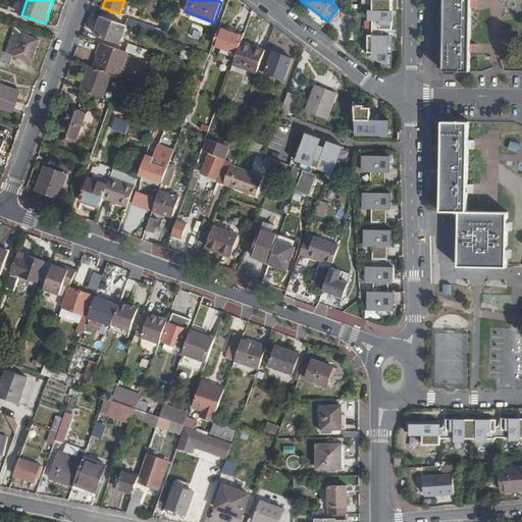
[(445,0),(445,69),(470,69),(470,49),(471,4),(470,0),(445,0)]
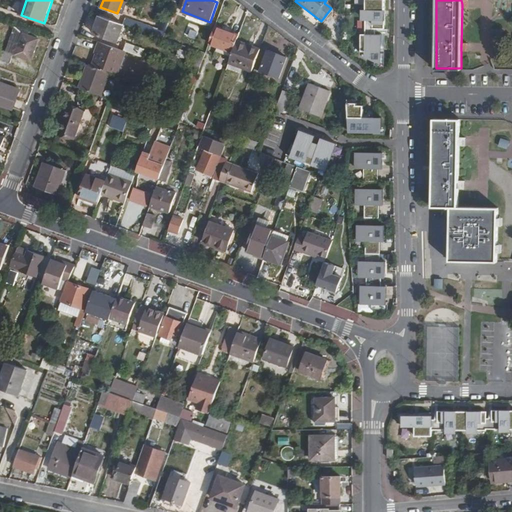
[(384,12),(360,12),(360,22),(372,23),(372,27),(383,27),(384,12)]
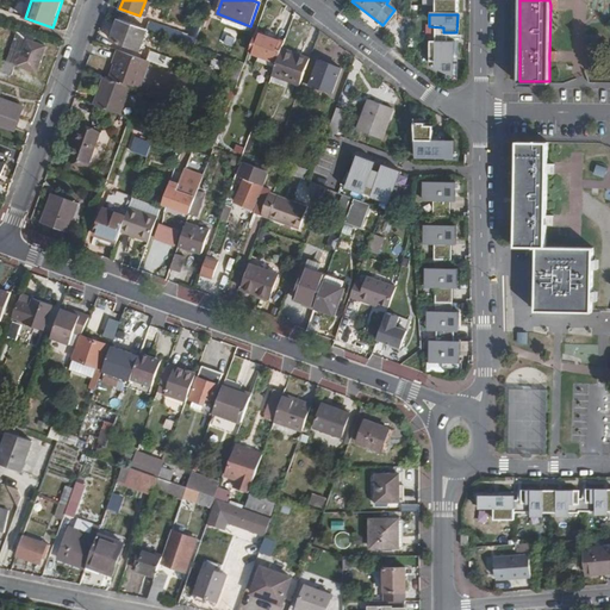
[(149,27),(120,18),(112,38),(141,49),(149,27)]
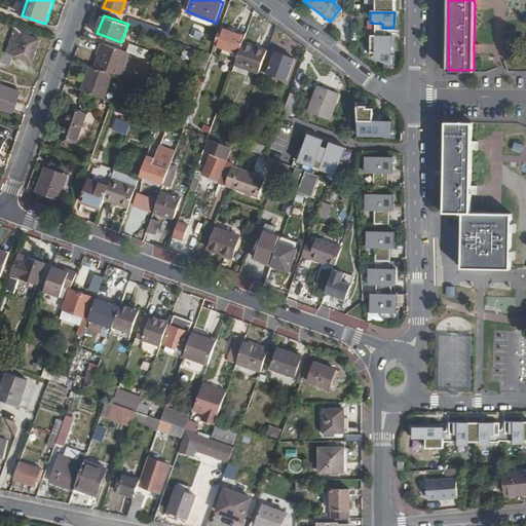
[(128,24),(139,28),(141,23),(129,19),(128,24)]
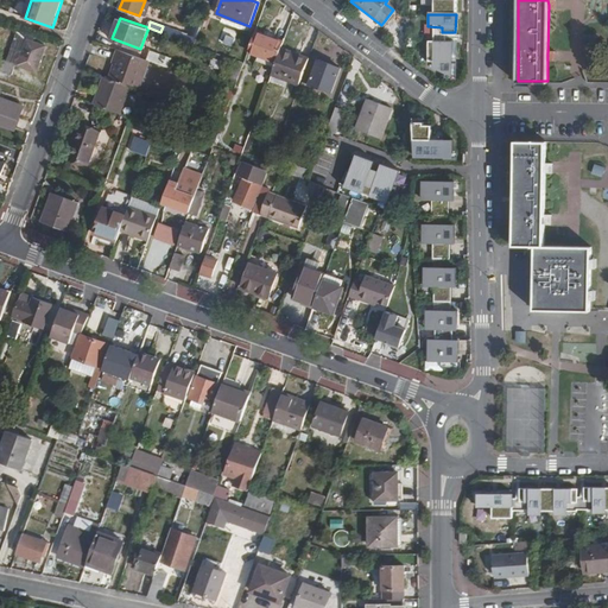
[(0,25),(0,33),(11,37),(13,30),(0,25)]
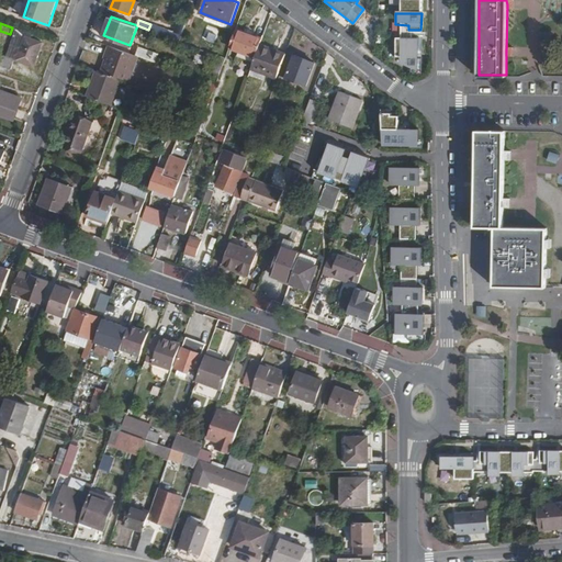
[(8,58),(18,62),(18,60),(26,36),(33,40),(35,35),(20,30),(8,58)]
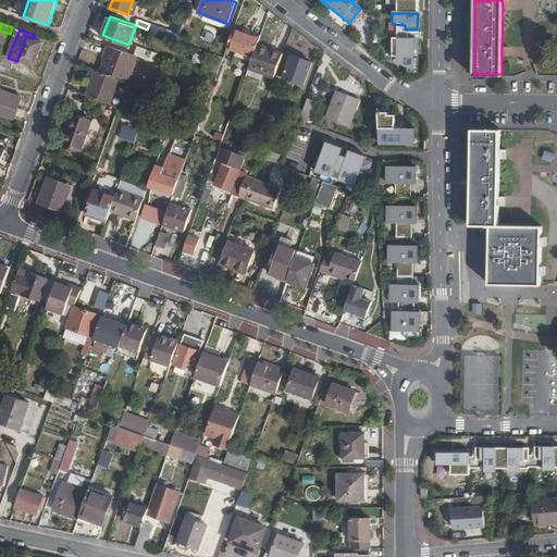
[(254,57),(258,46),(260,39),(235,29),(229,47),(254,57)]
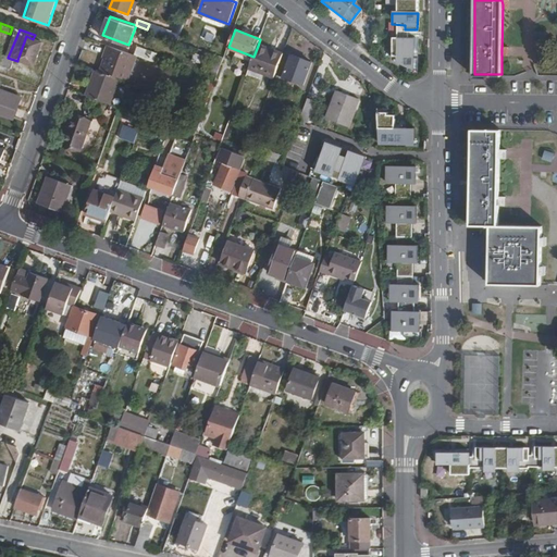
[(26,36),(17,60),(34,66),(42,42),(33,39),(26,36)]
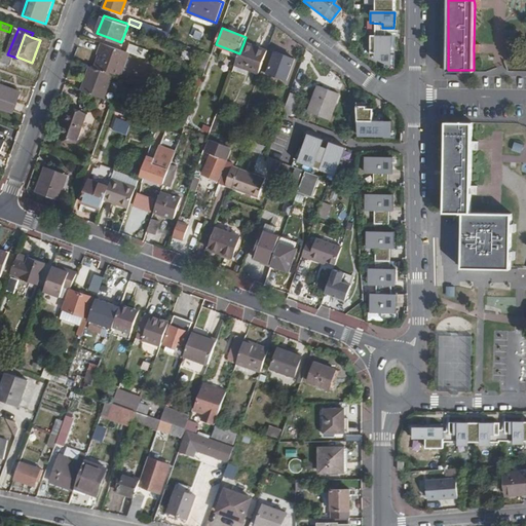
[(391,67),(391,37),(374,37),(374,60),(391,67)]
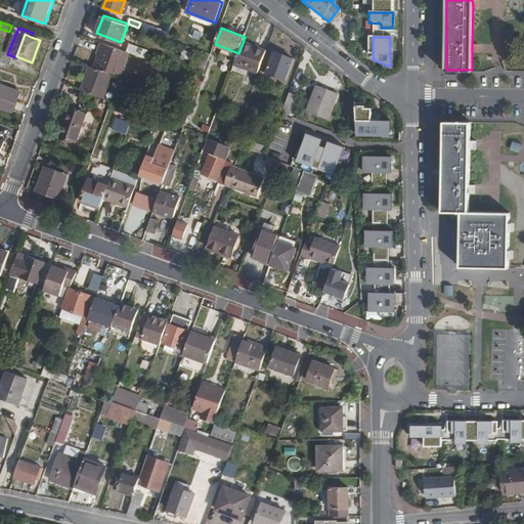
[(127,51),(100,42),(97,50),(102,52),(96,68),(114,74),(120,76),(128,52),(127,51)]
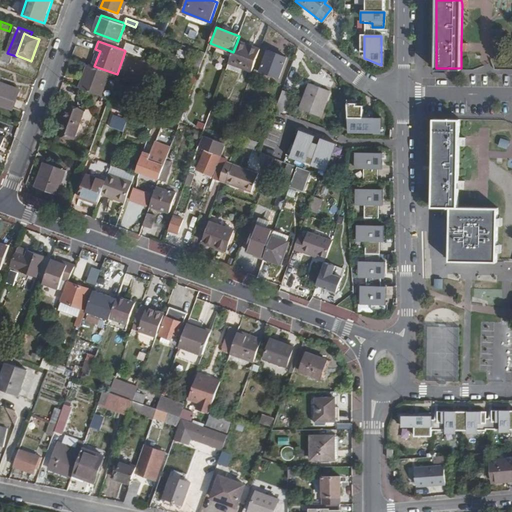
[(127,42),(124,50),(125,51),(141,56),(143,48),(127,42)]
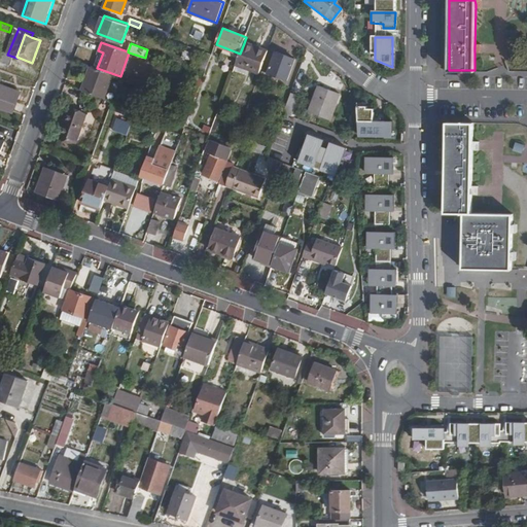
[(261,73),(270,50),(260,47),(259,48),(244,43),(240,54),(237,65),(261,73)]
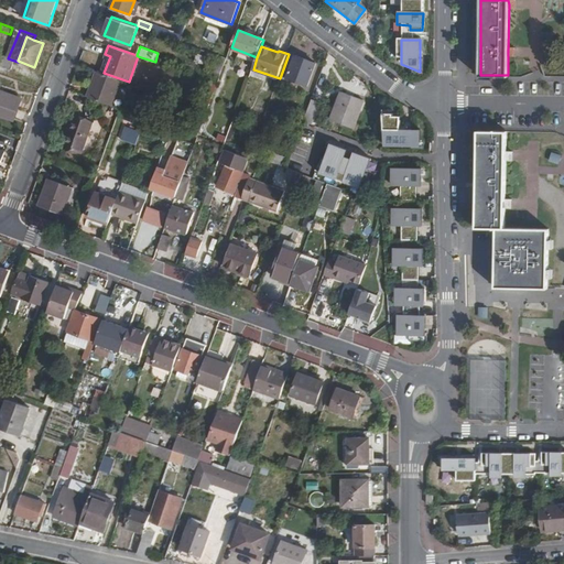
[(0,66),(14,72),(18,62),(8,58),(0,54),(0,66)]
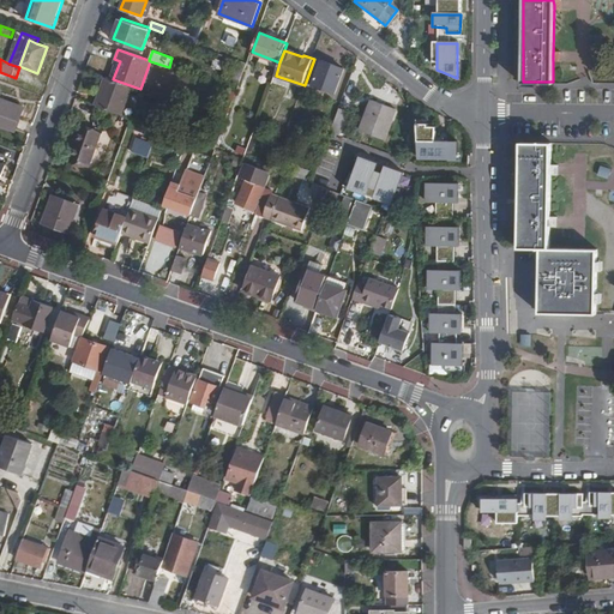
[(321,60),(313,85),(336,94),(345,68),(321,60)]
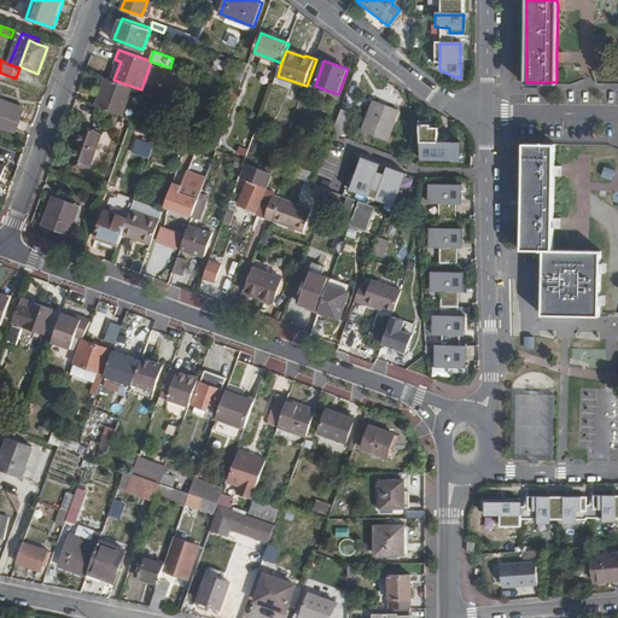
[(239,93),(250,64),(245,63),(244,68),(237,86),(233,85),(232,91),(239,93)]
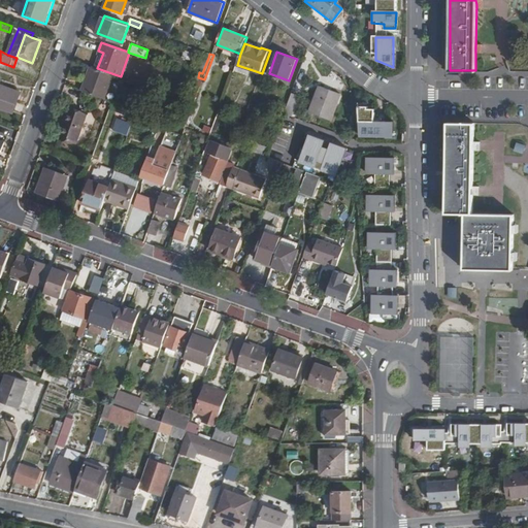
[(97,68),(91,66),(83,90),(105,98),(114,74),(97,68)]
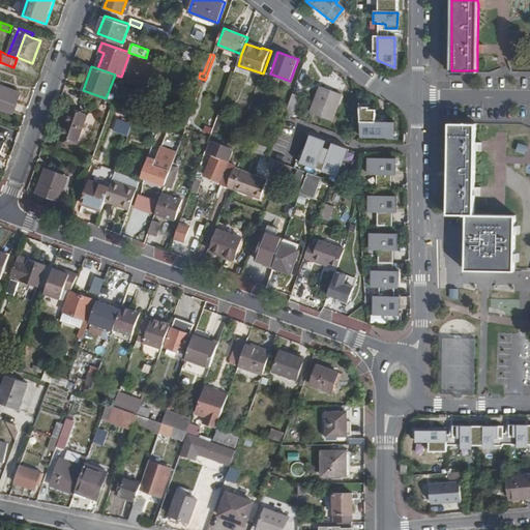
[(0,107),(15,112),(21,93),(5,87),(4,89),(0,87),(0,85),(2,80),(0,78),(0,107)]
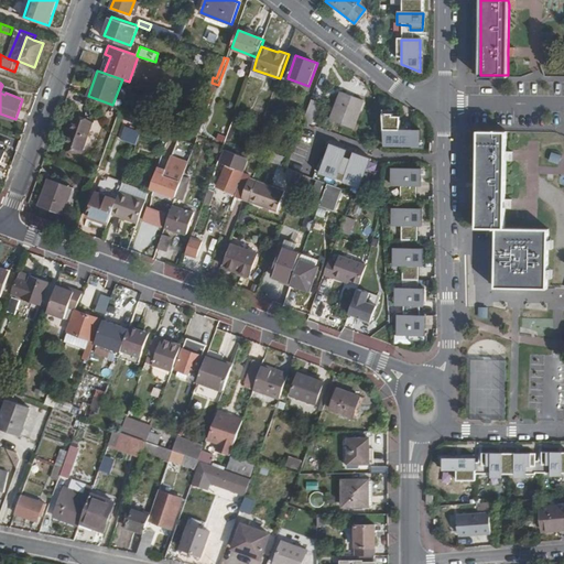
[(208,111),(218,85),(212,83),(202,108),(208,111)]
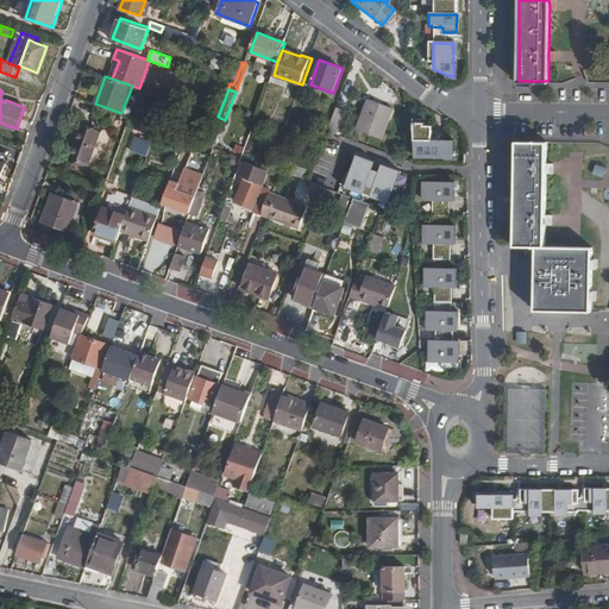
[(395,110),(371,100),(359,131),(384,139),(395,110)]
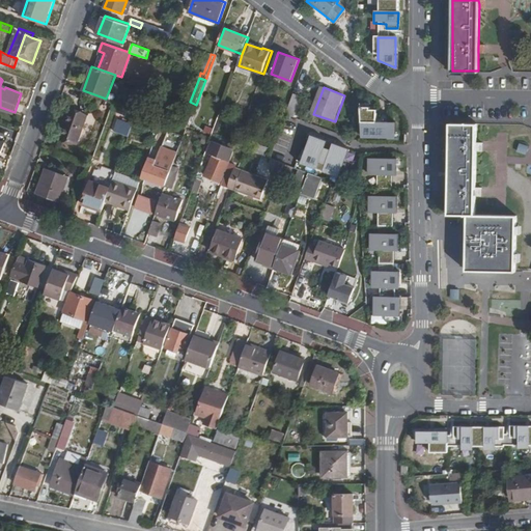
[(287,115),(295,117),(300,103),(292,100),(287,115)]
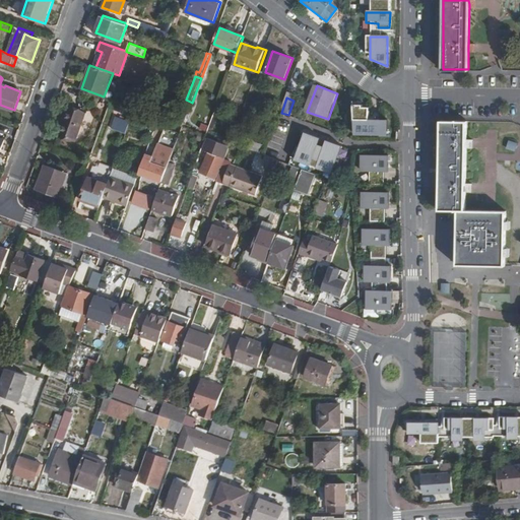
[(136,109),(121,104),(118,112),(133,117),(136,109)]
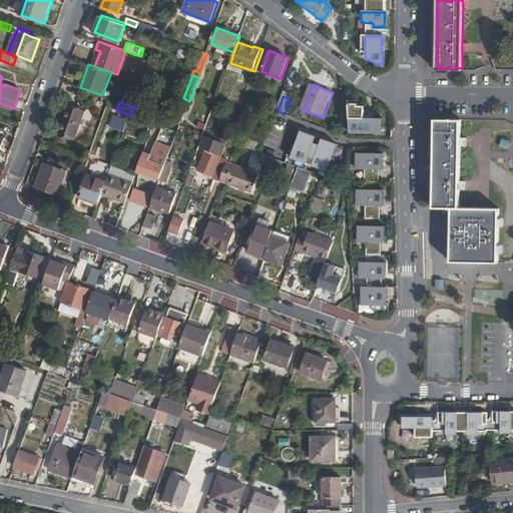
[(73,138),(83,112),(67,106),(57,132),(73,138)]
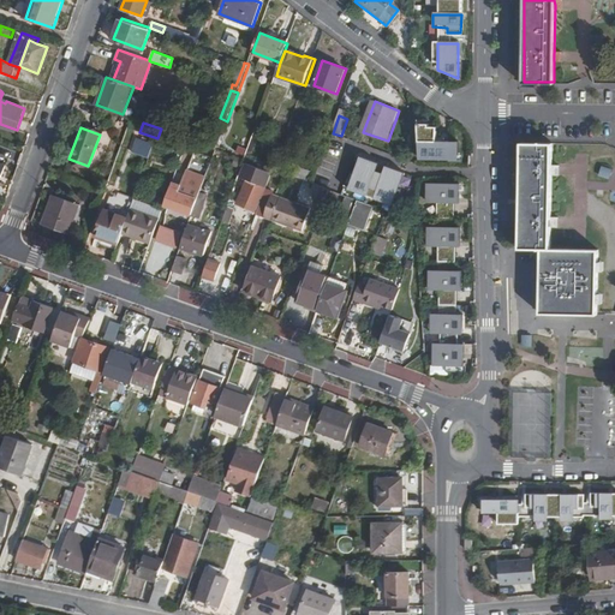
[(138,137),(132,151),(150,159),(156,143),(138,137)]
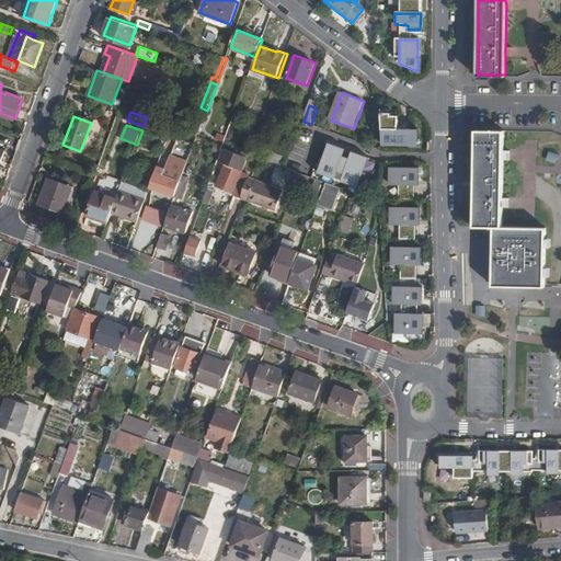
[(419,144),(419,125),(382,126),(382,144),(419,144)]
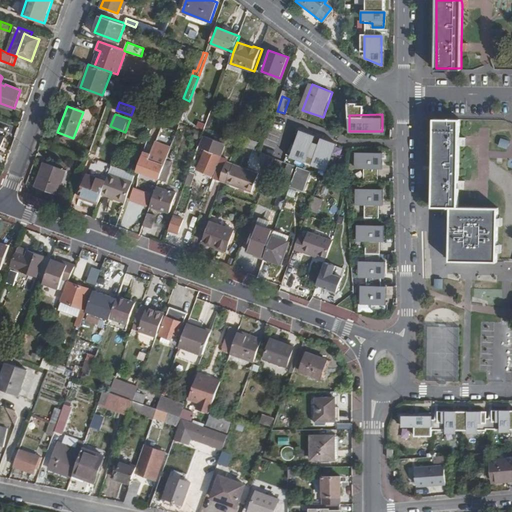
[(174,121),(181,124),(183,118),(176,116),(174,121)]
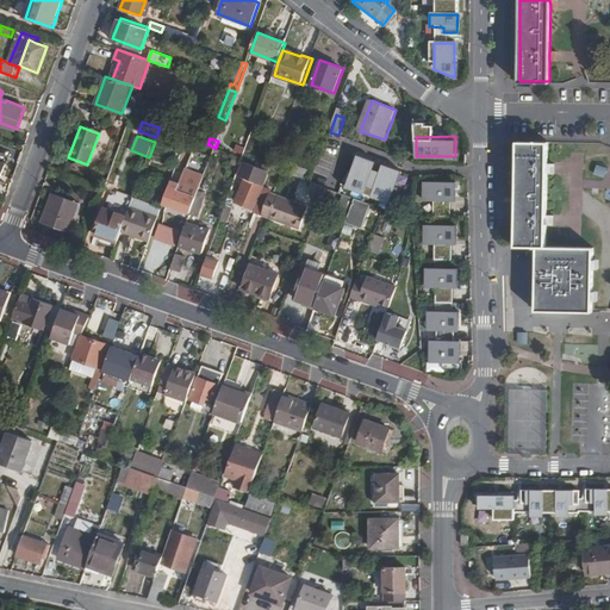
[(536,310),(593,311),(593,247),(576,247),(547,246),(548,219),(548,167),(549,142),(517,141),(517,142),(517,173),(517,203),(516,247),(537,247),(536,310)]
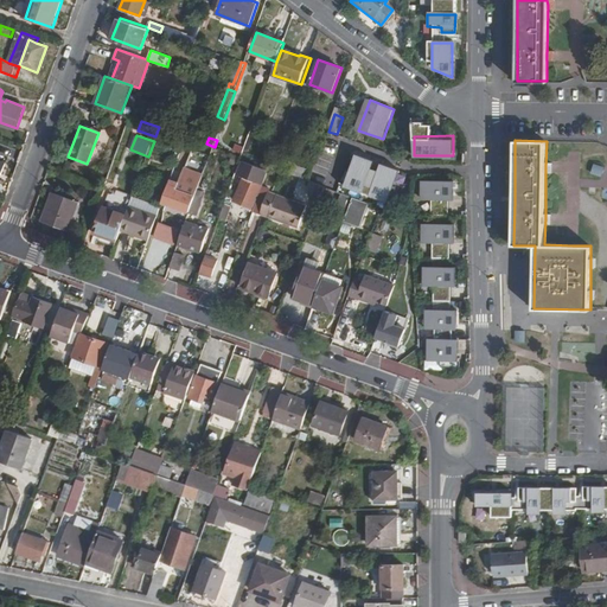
[(387,200),(398,168),(381,163),(377,170),(371,167),(374,159),(355,152),(343,185),(387,200)]
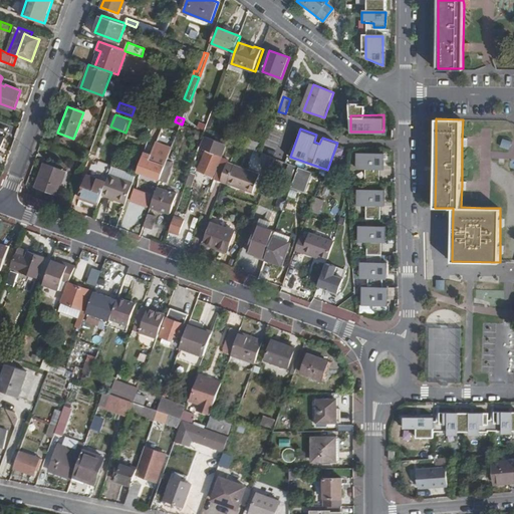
[(226,144),(204,137),(201,147),(208,149),(200,171),(214,176),(226,144)]
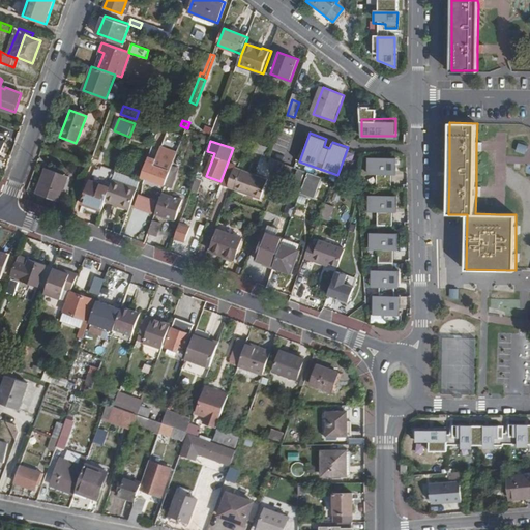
[(527,154),(529,146),(521,143),(518,151),(527,154)]
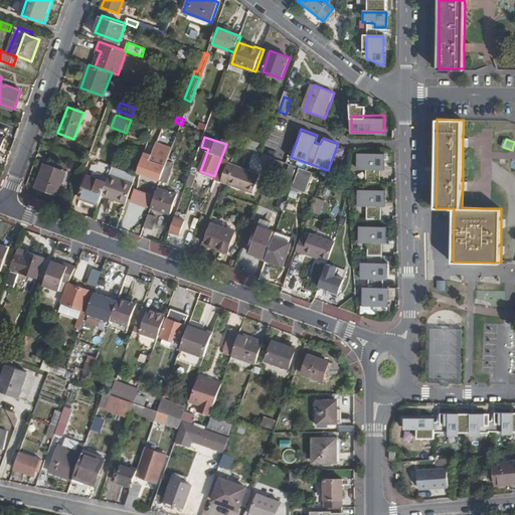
[(263,154),(266,146),(248,140),(246,148),(263,154)]
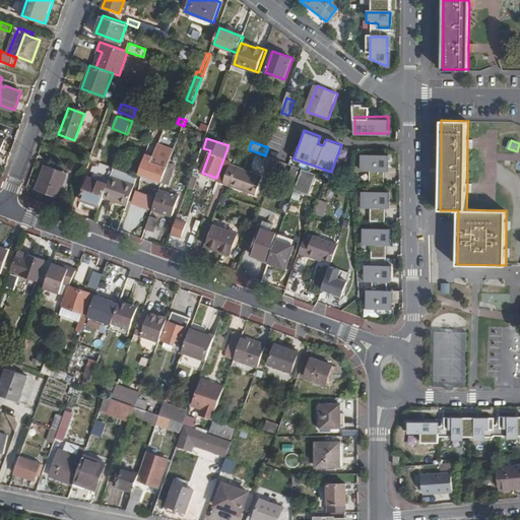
[(170,167),(175,150),(157,143),(146,174),(165,180),(170,167)]
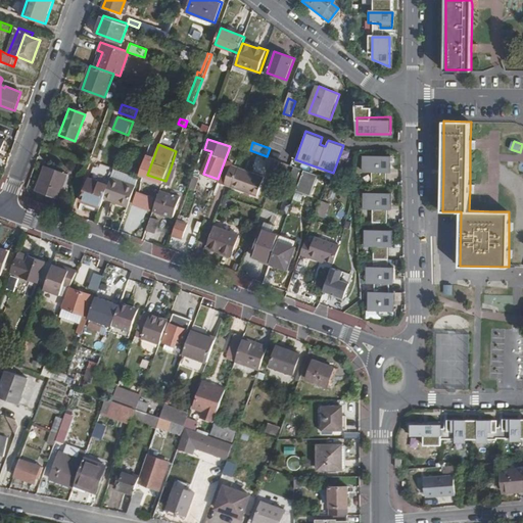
[(391,172),(391,154),(363,155),(363,172),(391,172)]
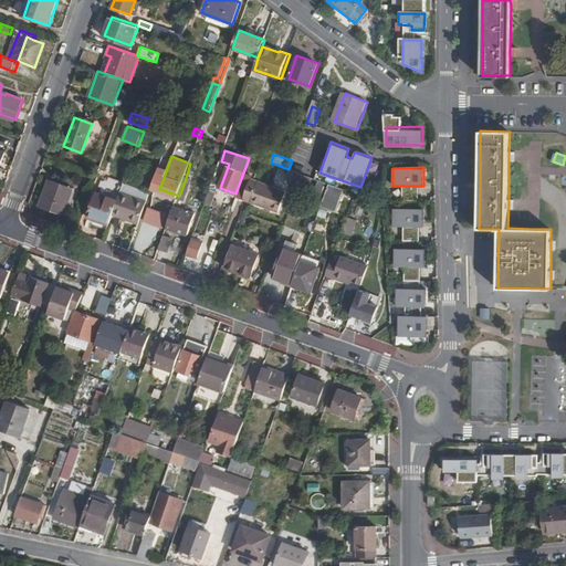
[(301,182),(303,175),(291,170),(287,178),(301,182)]
